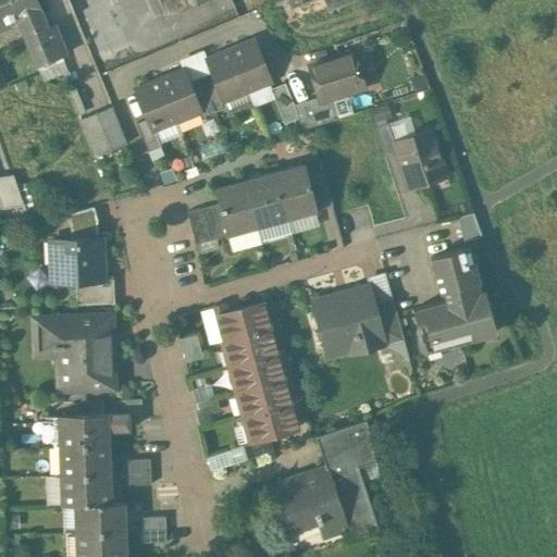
[(36,0),(0,0),(0,28),(11,25),(9,21),(17,17),(37,65),(65,53),(53,25),(47,27),(39,9),(40,9),(36,0)]
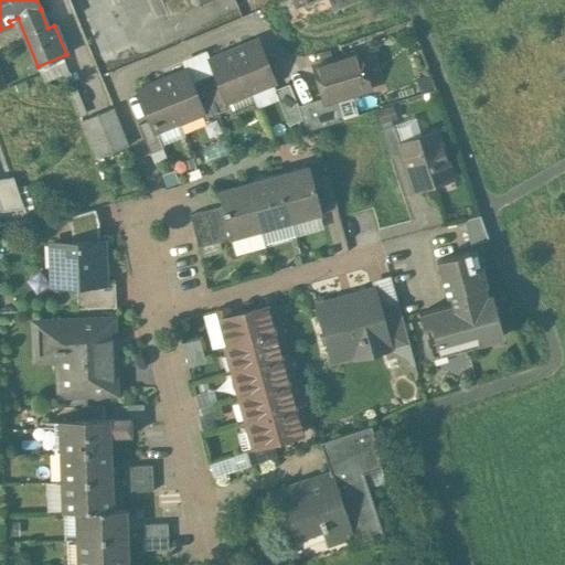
[(161,0),(169,17),(209,0),(161,0)]
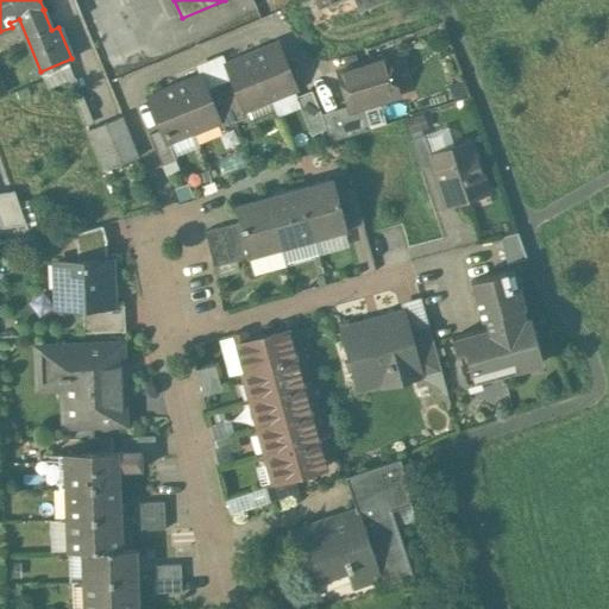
[(318,0),(320,6),(333,0),(355,0),(358,7),(355,10),(356,11),(382,0),(318,0)]
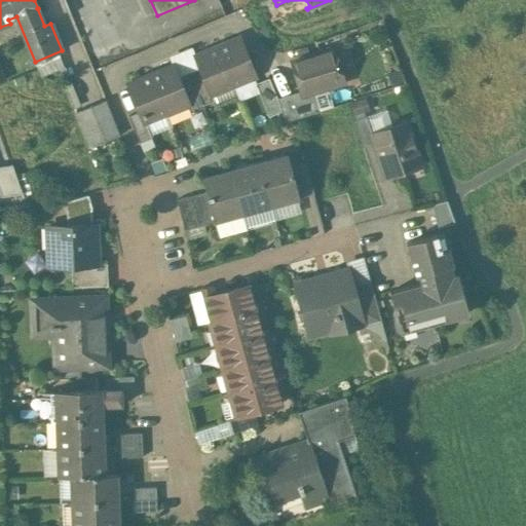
[(239,40),(218,48),(232,84),(255,75),(239,40)]
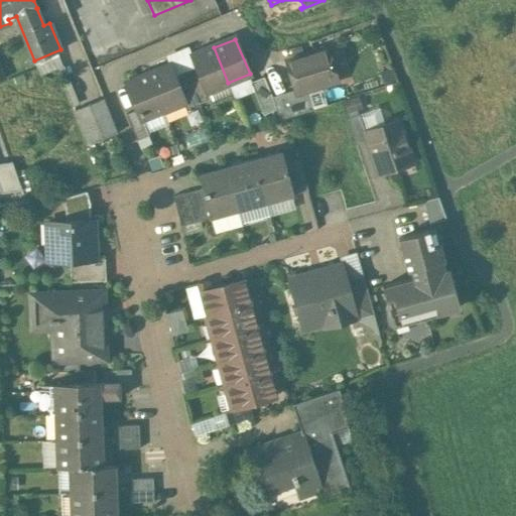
[(214,47),(192,56),(197,67),(207,91),(228,83),(214,47)]
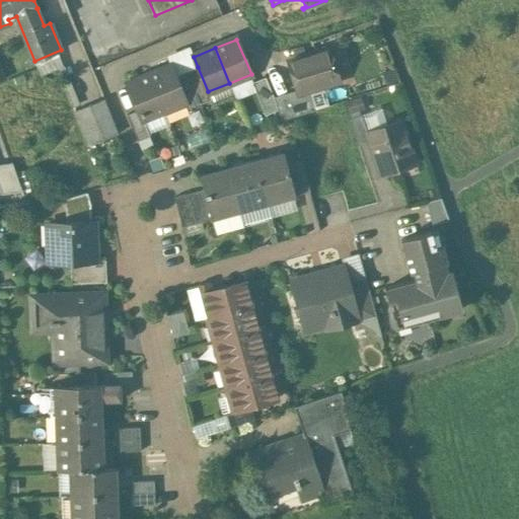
[(329,48),(287,62),(296,90),(297,94),(310,90),(340,81),(329,48)]
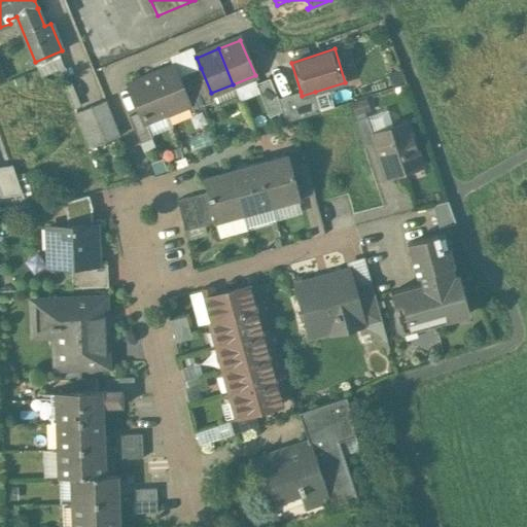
[(173,67),(151,76),(166,111),(167,111),(187,103),(188,103),(186,100),(177,77),(173,67)]
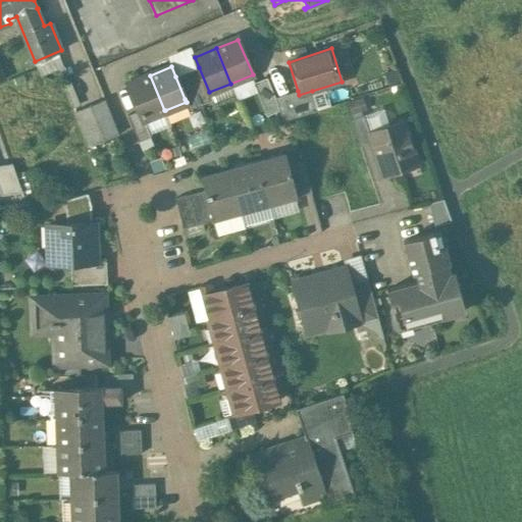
[(209,92),(199,67),(187,71),(196,94),(201,105),(212,100),(209,92)]
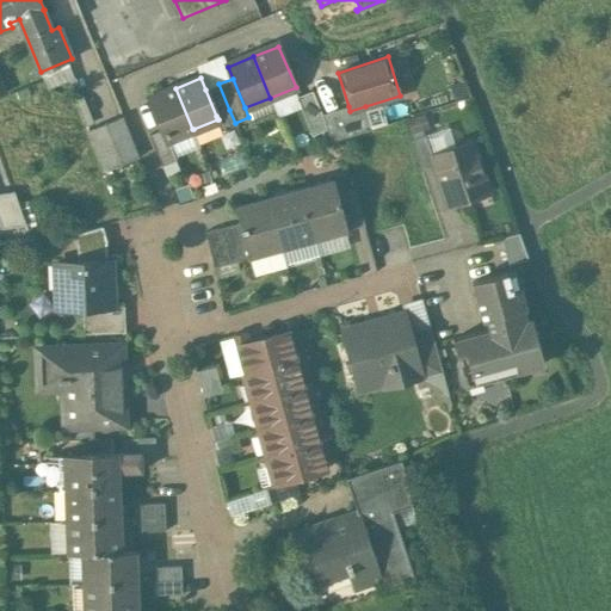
[(218,84),(205,90),(216,116),(229,110),(218,84)]
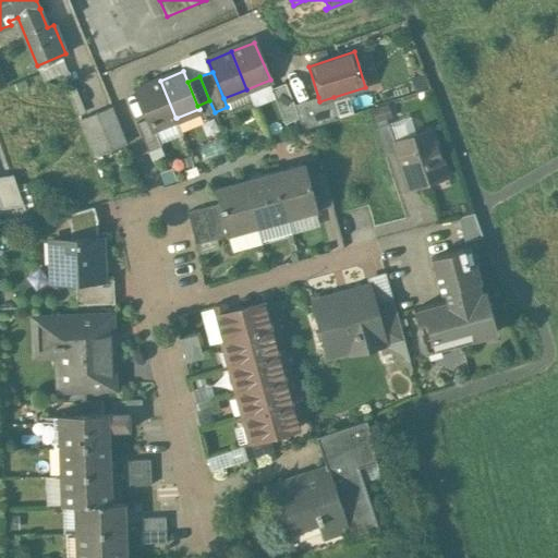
[(176,118),(160,81),(137,91),(148,118),(153,128),(154,128),(176,118)]
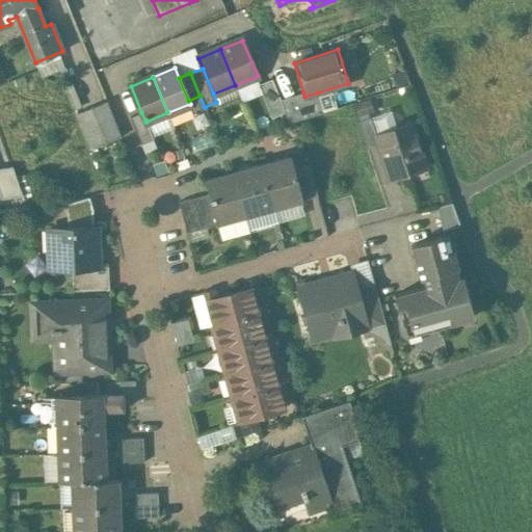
[(303,92),(281,100),(288,123),(324,112),(318,92),(304,97),(303,92)]
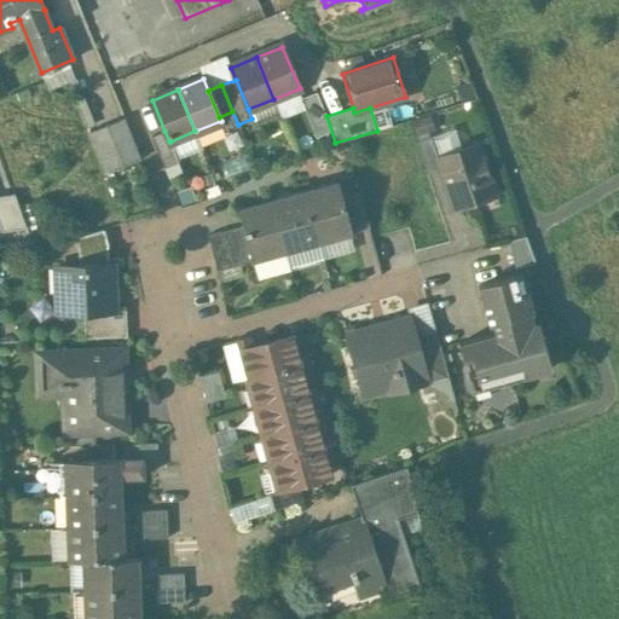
[(123,119),(88,132),(105,173),(140,160),(123,119)]
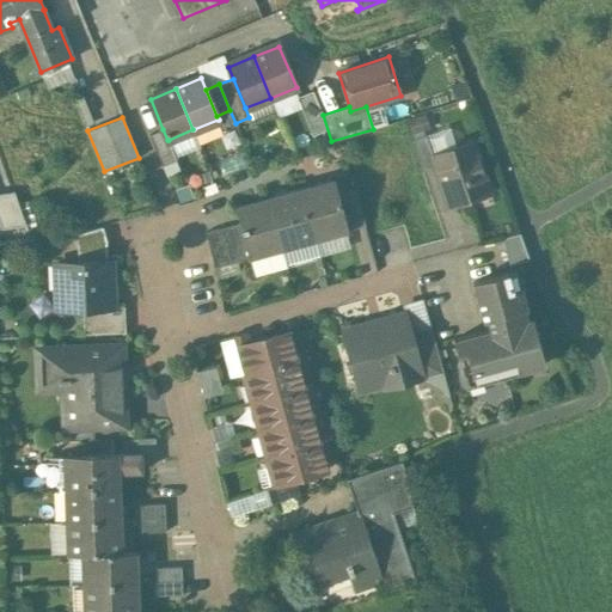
[(218,120),(194,129),(199,142),(222,133),(218,120)]
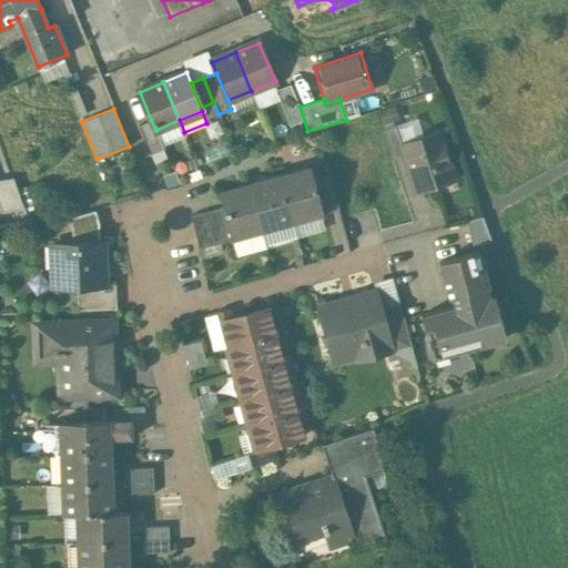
[(155,130),(151,120),(139,125),(151,154),(164,149),(156,130),(155,130)]
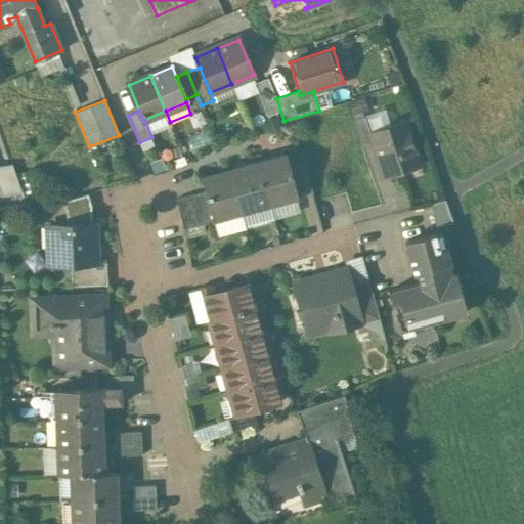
[(365,116),(353,120),(361,147),(374,143),(369,133),(370,132),(365,116)]
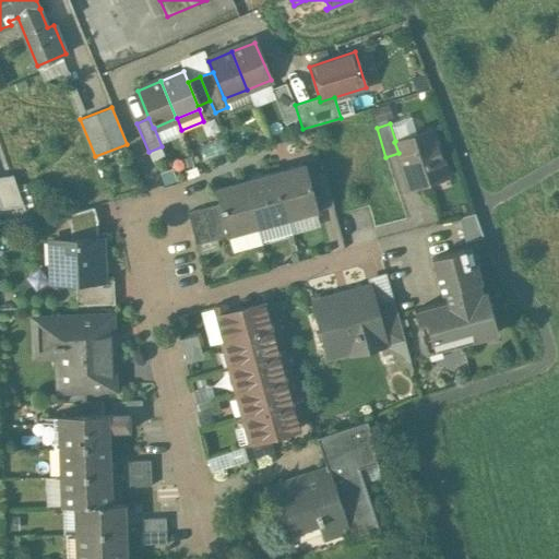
[(395,141),(394,142),(399,153),(409,189),(430,182),(435,175),(445,170),(431,129),(395,141)]
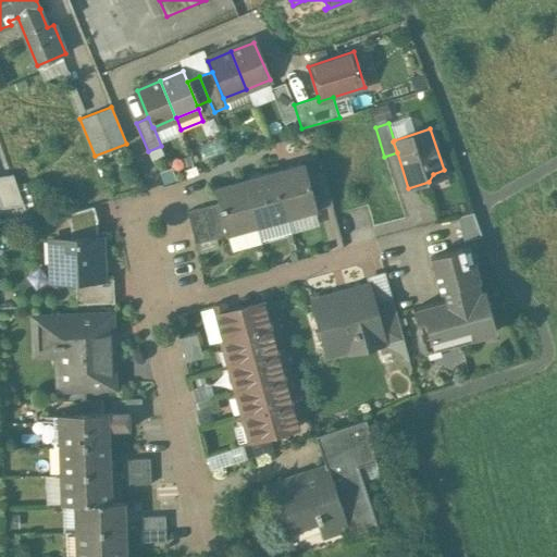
[(302,164),(274,172),(287,220),(316,211),(307,177),(302,164)]
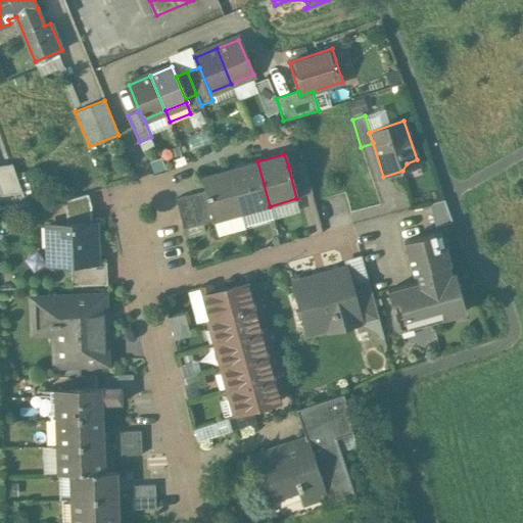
[(257,161),(230,169),(242,214),(270,206),(257,161)]
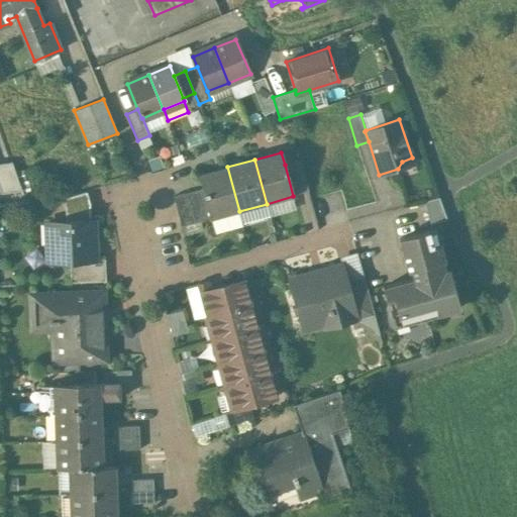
[(301,161),(285,165),(293,196),(309,192),(301,161)]
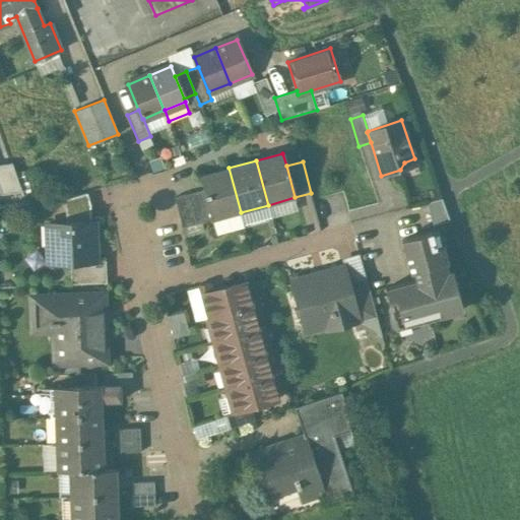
[(21,192),(12,164),(0,165),(0,190),(1,194),(21,192)]
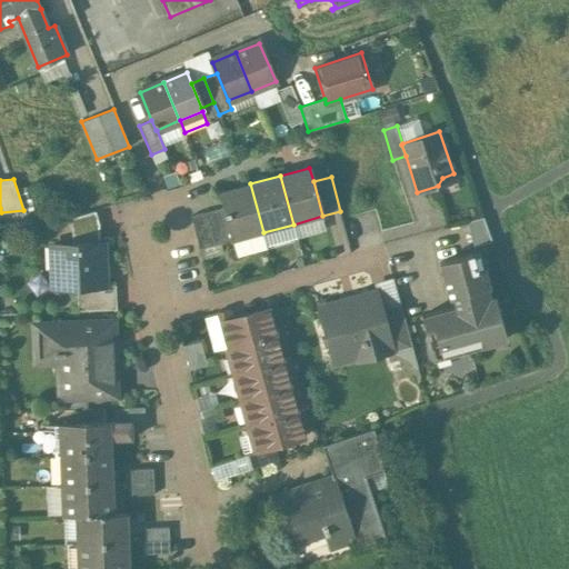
[(250,183),(220,192),(225,207),(232,239),(233,240),(263,232),(250,183)]
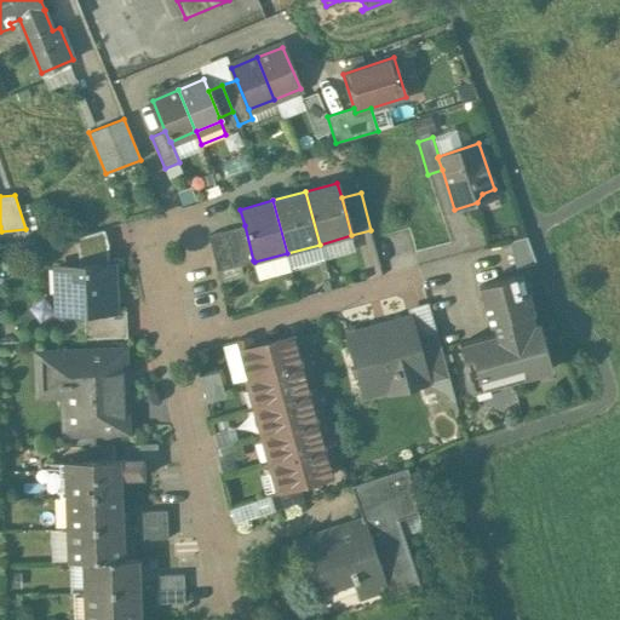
[(245,225),(225,230),(235,265),(253,260),(245,225)]
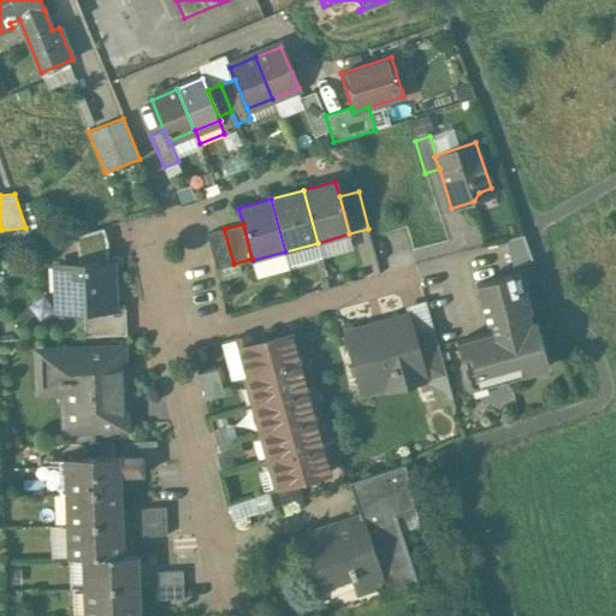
[(224,229),(207,234),(215,270),(234,264),(224,229)]
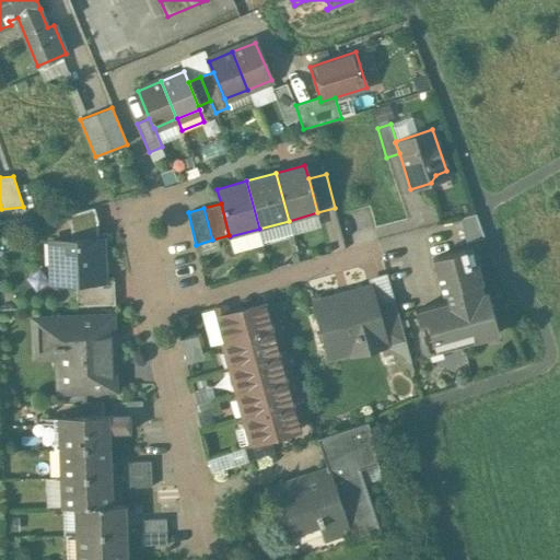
[(476,213),(459,218),(466,242),(483,236),(476,213)]
